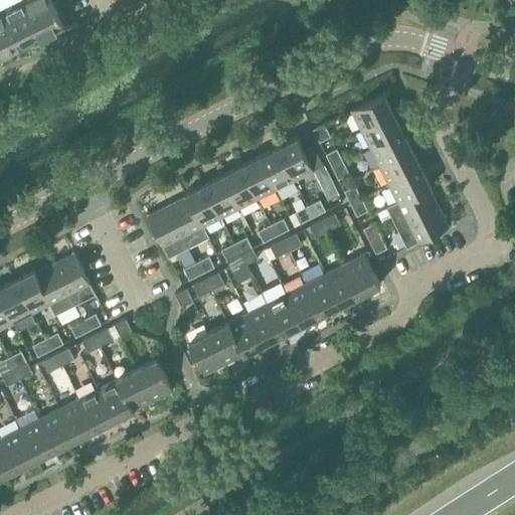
[(19,0),(2,9),(20,45),(42,35),(23,0),(19,0)]
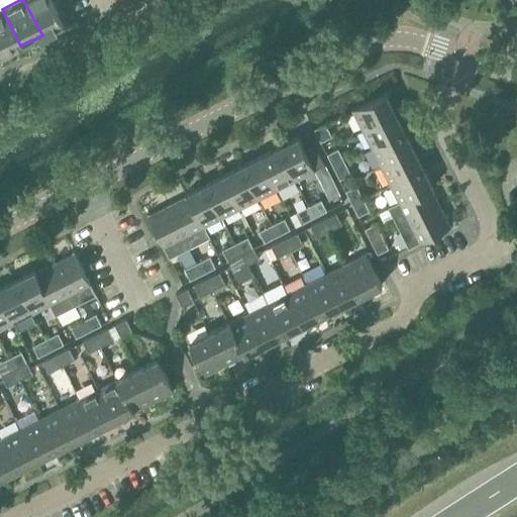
[(23,0),(42,35),(58,27),(59,30),(70,25),(62,10),(59,12),(53,0),(23,0)]
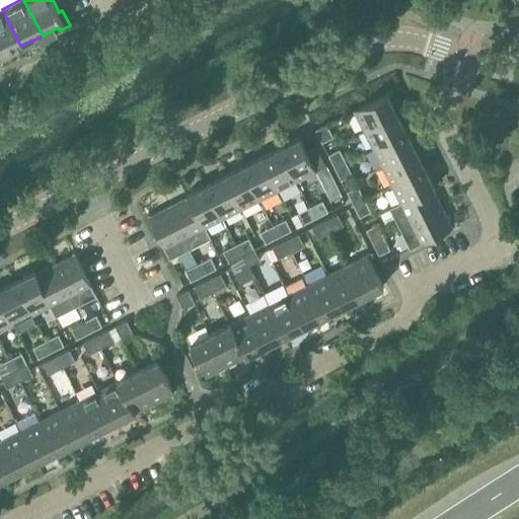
[(0,56),(20,46),(2,9),(0,9),(0,56)]
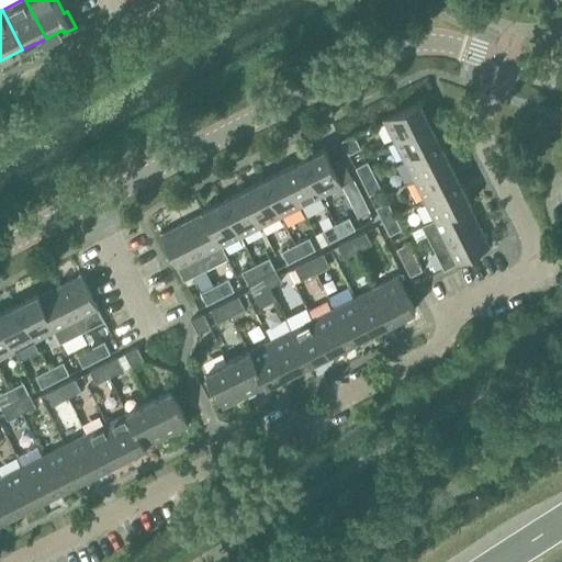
[(394,138),(429,121),(419,101),(384,119),(394,138)]
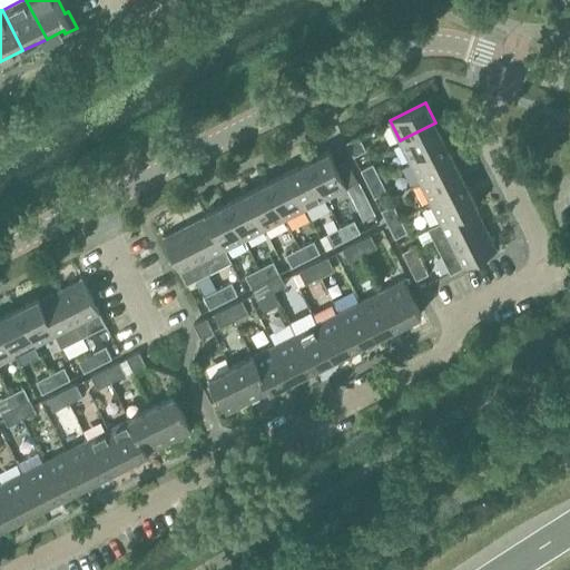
[(410,160),(445,143),(435,123),(400,140),(410,160)]
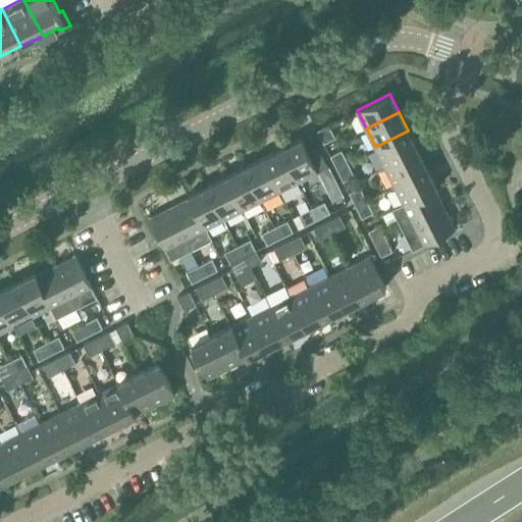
[(329,124),(317,129),(324,143),(335,137),(329,124)]
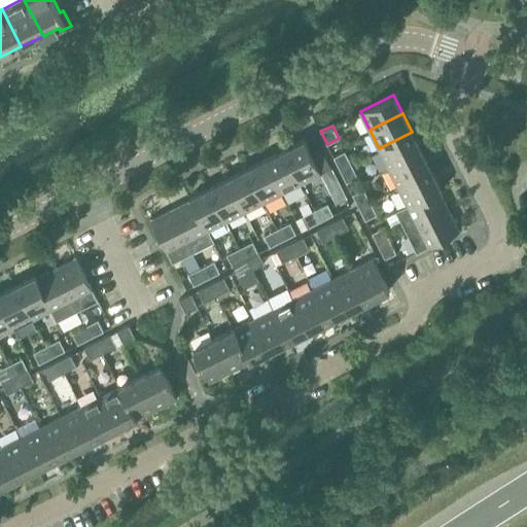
[(412,132),(379,148),(388,167),(422,150),(412,132)]
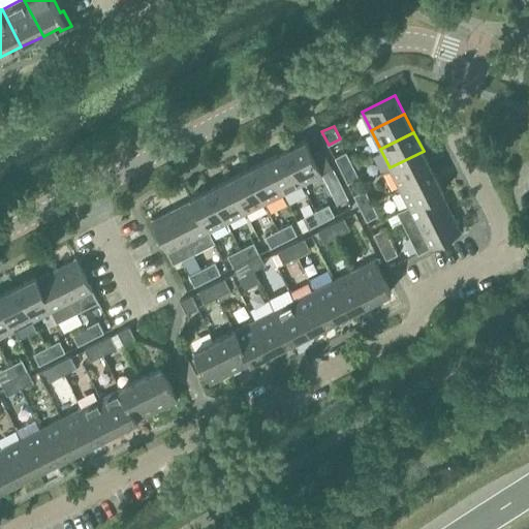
[(286,150),(304,183),(322,174),(305,139),(286,150)]
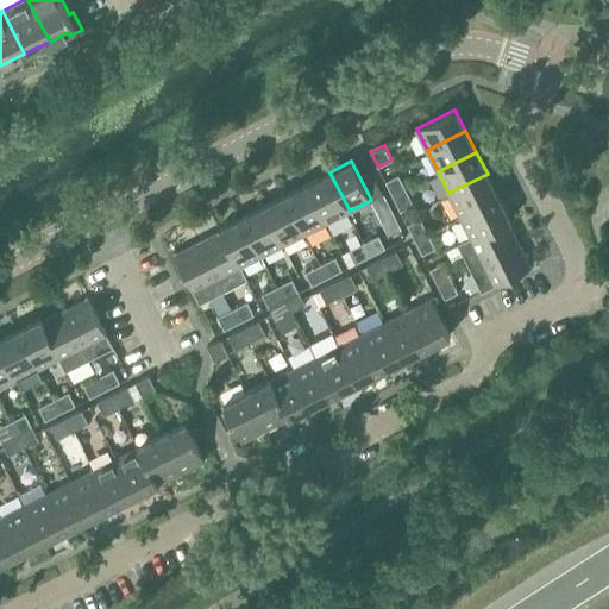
[(308,183),(327,221),(350,211),(330,173),(308,183)]
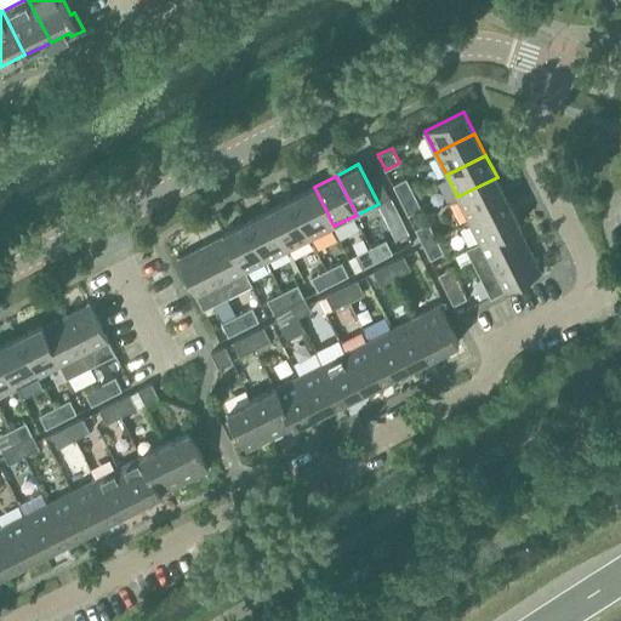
[(400,199),(414,192),(406,177),(393,184),(400,199)]
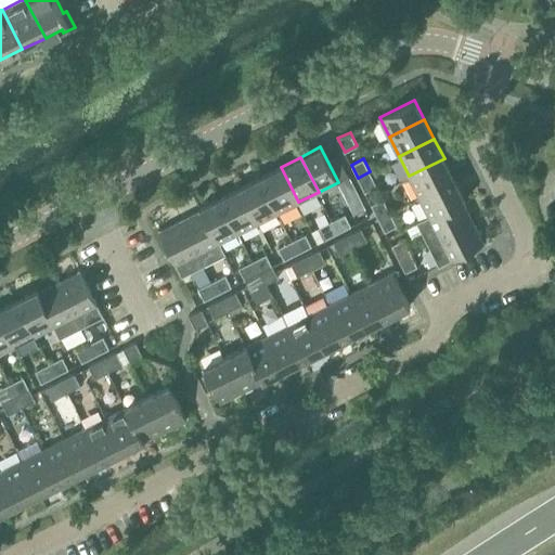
[(418,196),(454,178),(444,158),(409,176),(418,196)]
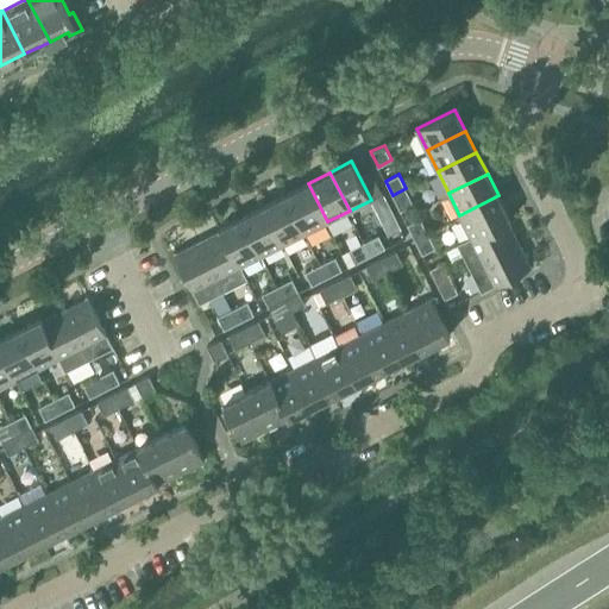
[(287,194),(306,232),(327,221),(308,183),(287,194)]
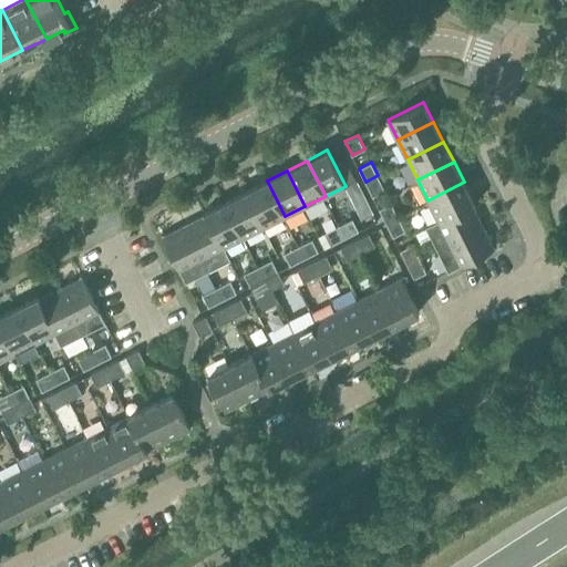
[(378,175),(366,182),(373,196),(385,191),(378,175)]
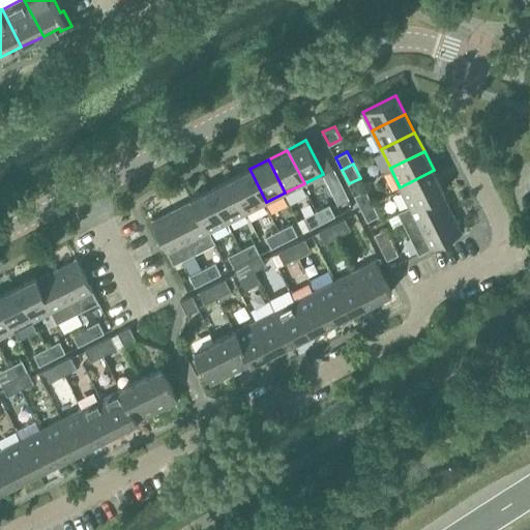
[(231,178),(247,212),(266,202),(249,169),(231,178)]
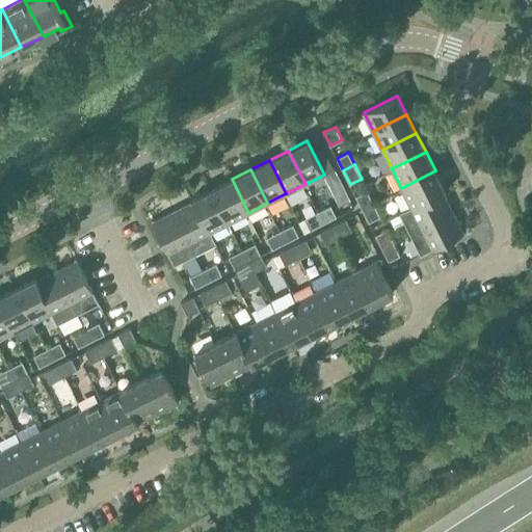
[(401,188),(410,207),(411,209),(444,193),(446,192),(435,170),(401,188)]
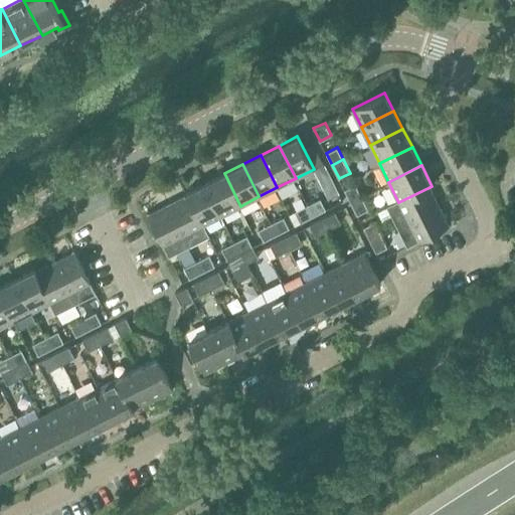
[(205,182),(222,215),(240,206),(224,173),(205,182)]
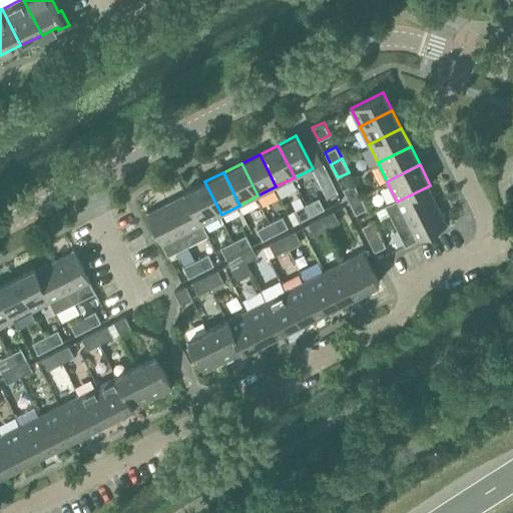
[(221,214),(204,181),(184,192),(185,194),(201,224),(203,223),(221,214)]
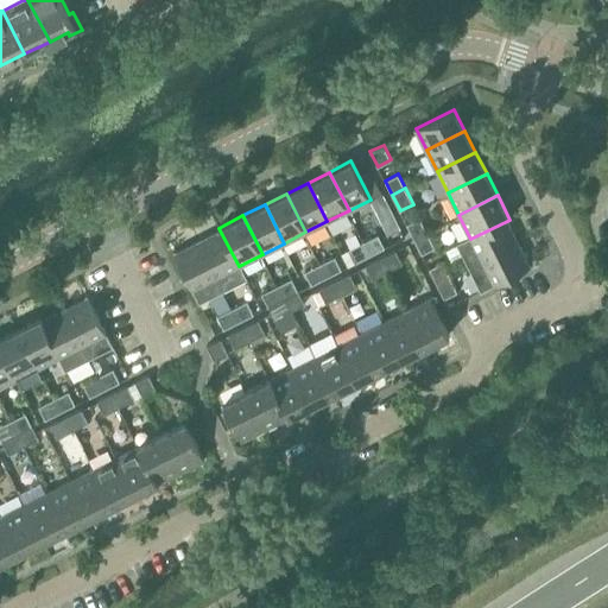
[(413,238),(426,230),(419,217),(406,223),(413,238)]
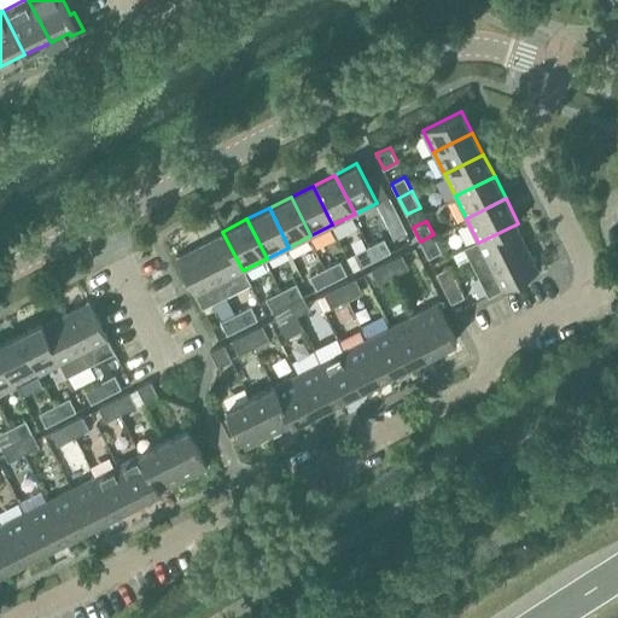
[(477,272),(526,246),(516,225),(478,243),(477,240),(464,246),(477,272)]
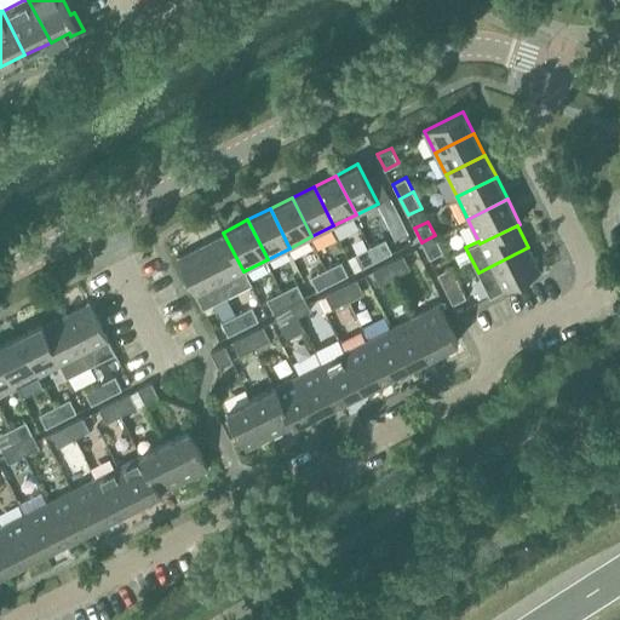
[(202,246),(228,296),(252,283),(246,270),(244,271),(224,235),(202,246)]
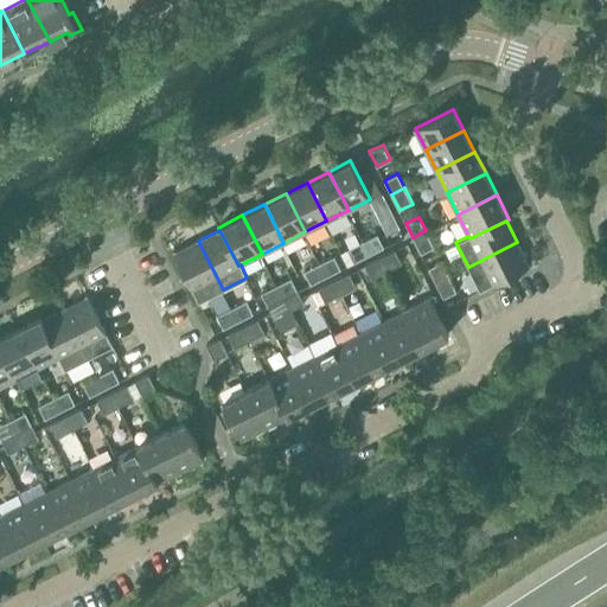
[(426,230),(413,237),(421,254),(434,247),(426,230)]
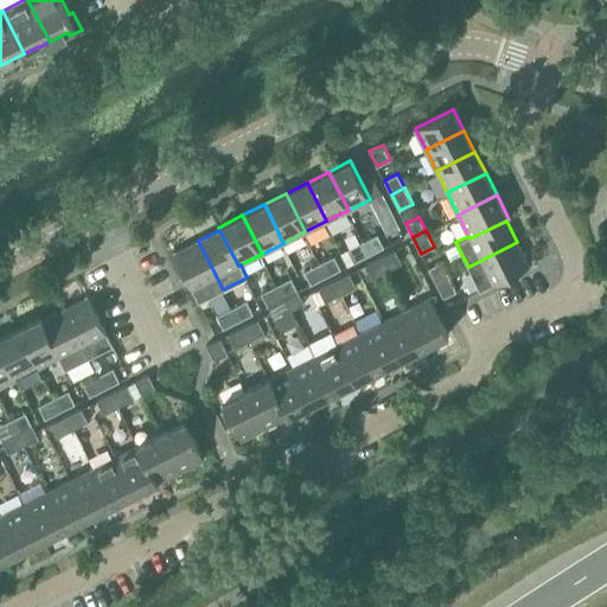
[(364,241),(370,254),(384,247),(377,234),(364,241)]
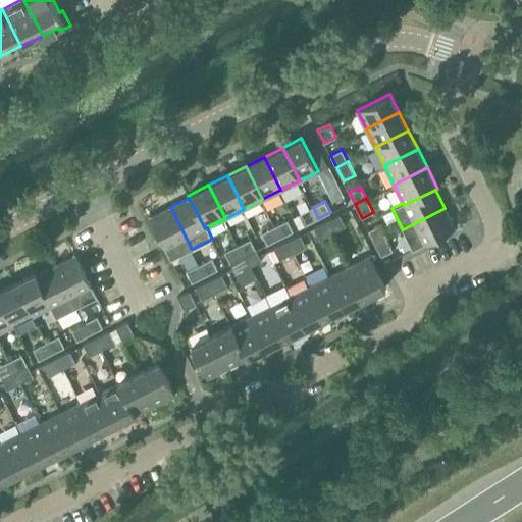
[(192,249),(170,207),(152,216),(151,214),(149,215),(171,260),(192,249)]
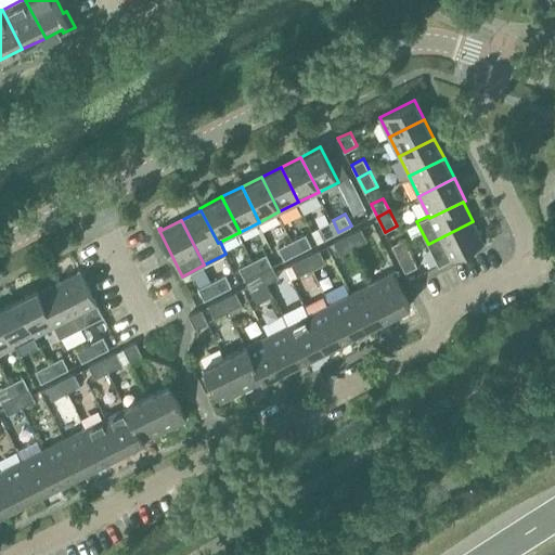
[(338,232),(333,220),(318,228),(324,240),(338,232)]
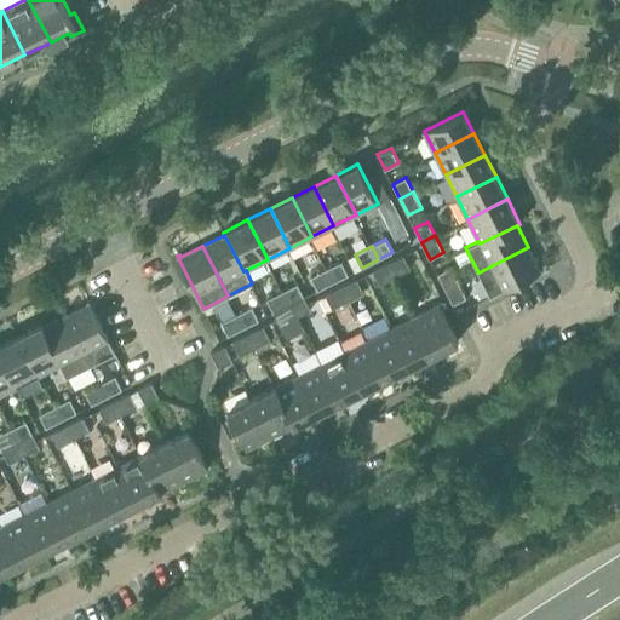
[(528,247),(478,273),(491,297),(544,270),(541,268),(539,269),(528,247)]
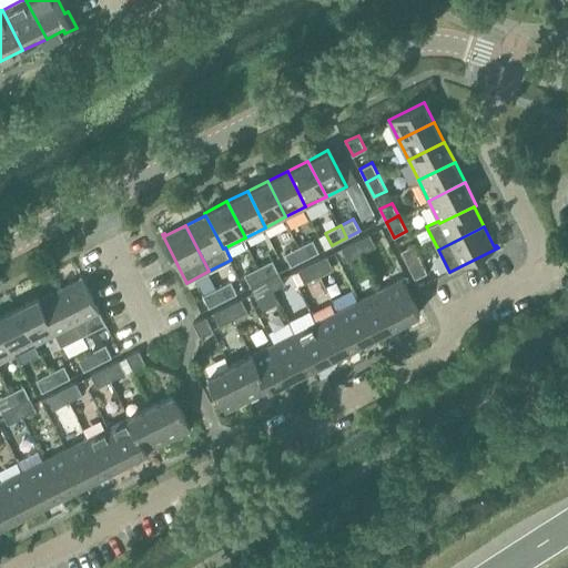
[(356,241),(363,253),(376,246),(369,234),(356,241)]
